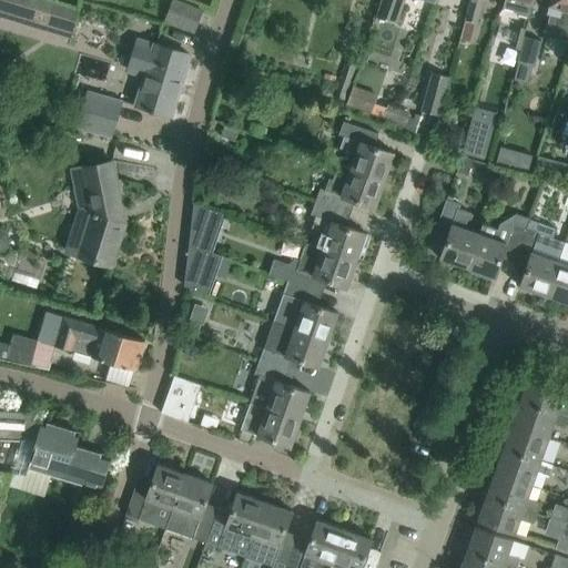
[(0,0),(0,16),(71,38),(79,9),(48,0),(0,0)]
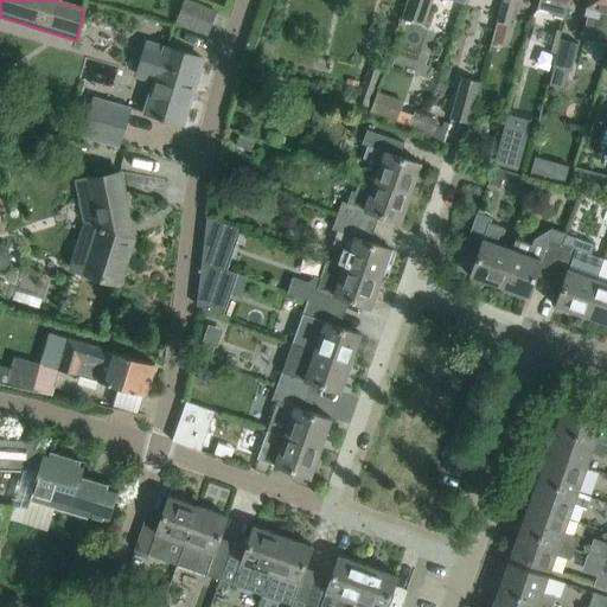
[(183,0),(176,21),(208,33),(216,11),(189,0),(183,0)]
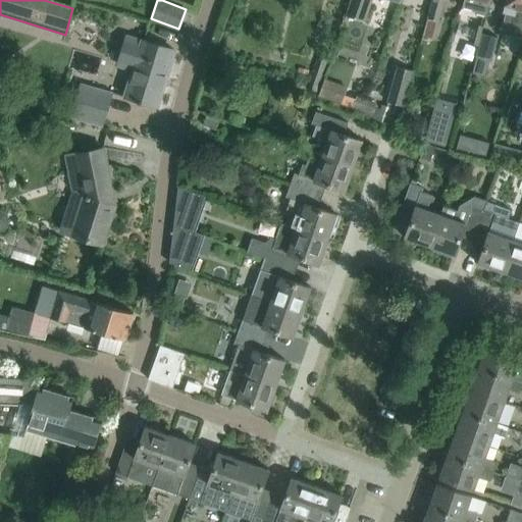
[(390,0),(401,3),(401,0),(350,0),(345,15),(362,21),(369,0),(390,0)]
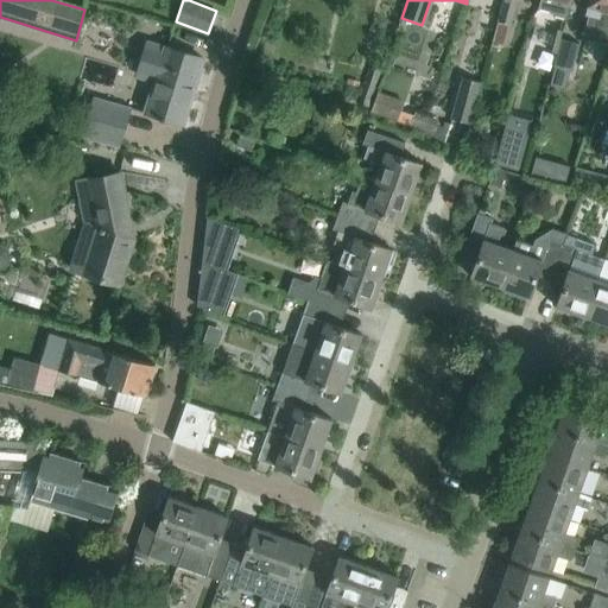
[(502,0),(491,50),(505,46),(511,25),(512,25),(518,0),(502,0)]
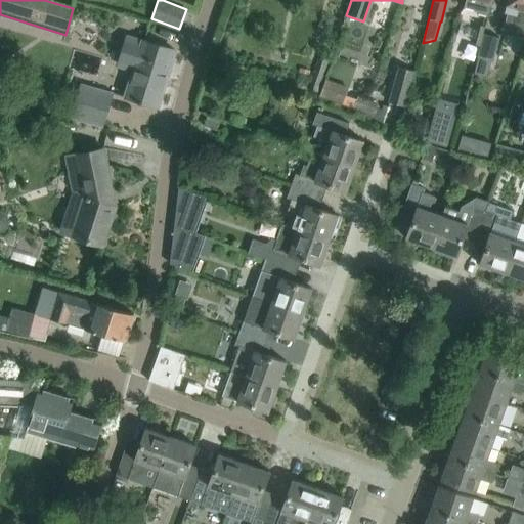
[(488,17),(492,0),(466,0),(465,8),(476,11),(477,14),(488,17)]
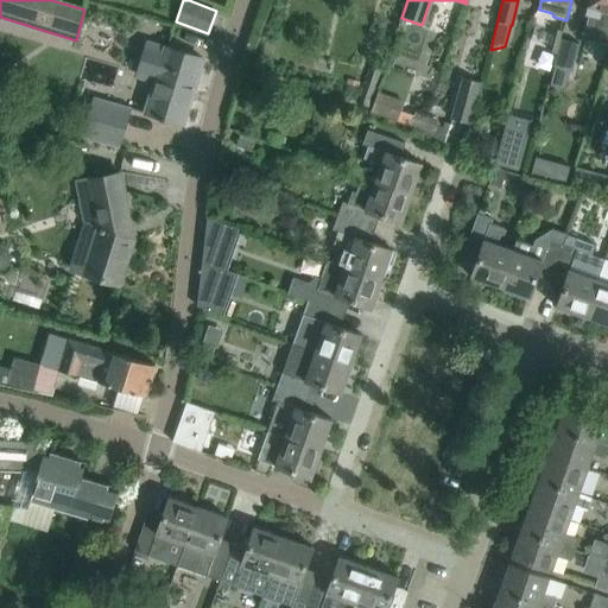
[(607,0),(588,0),(586,13),(588,13),(582,38),(607,44),(607,0)]
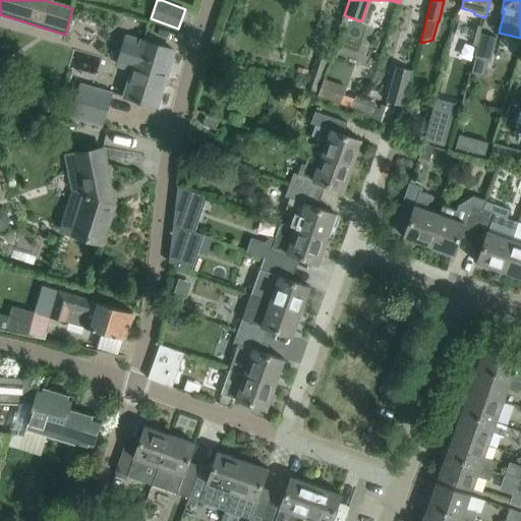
[(482,24),(473,21),(467,46),(476,49),(480,34),(482,25),(482,24)]
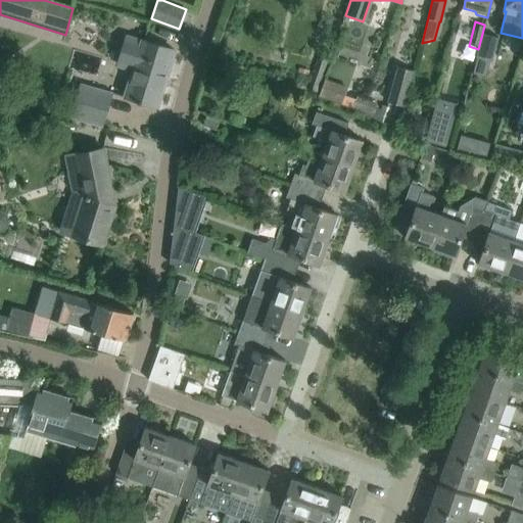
[(497,38),(482,34),(478,49),(475,56),(476,57),(472,73),(485,76),(489,60),(491,60),(497,38)]
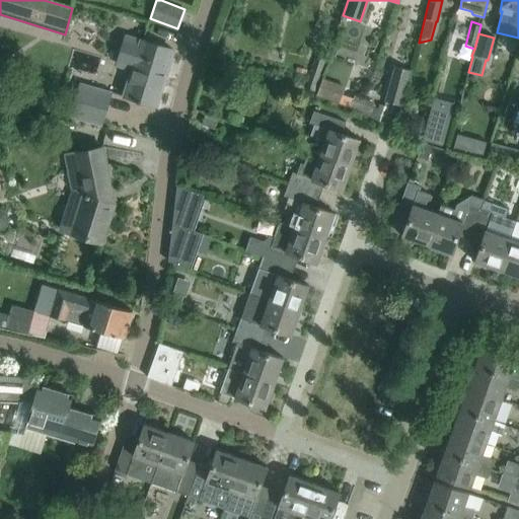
[(155,105),(172,50),(141,40),(141,42),(125,36),(117,64),(132,69),(124,96),(137,100),(136,102),(139,103),(140,101),(155,105)]
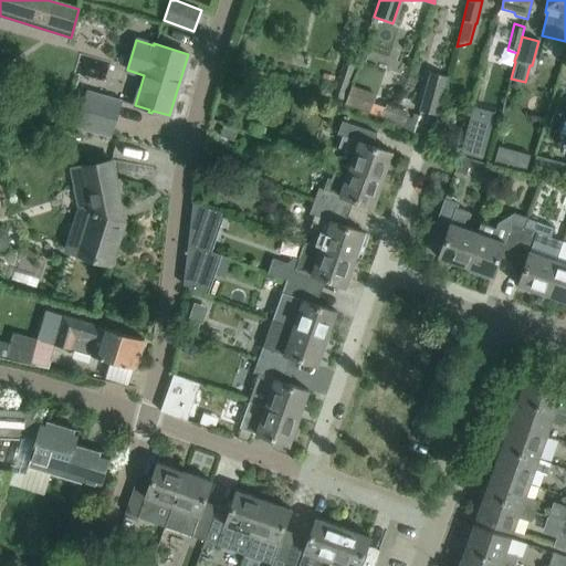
[(438,115),(448,76),(431,72),(421,111),(438,115)]
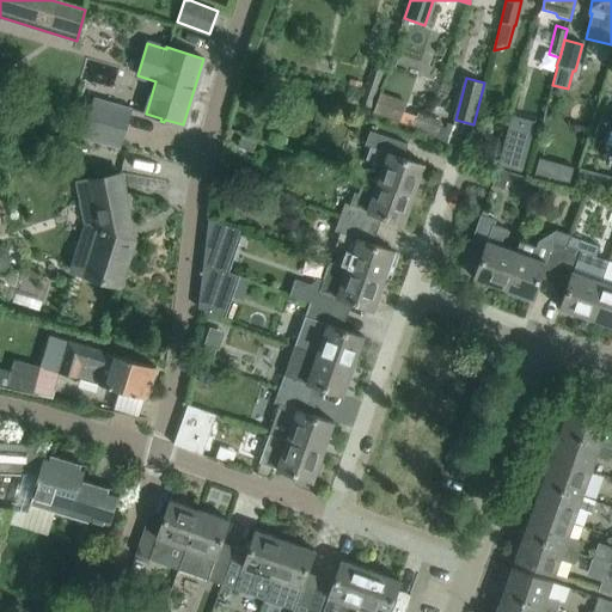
[(120,147),(132,110),(97,99),(85,136),(120,147)]
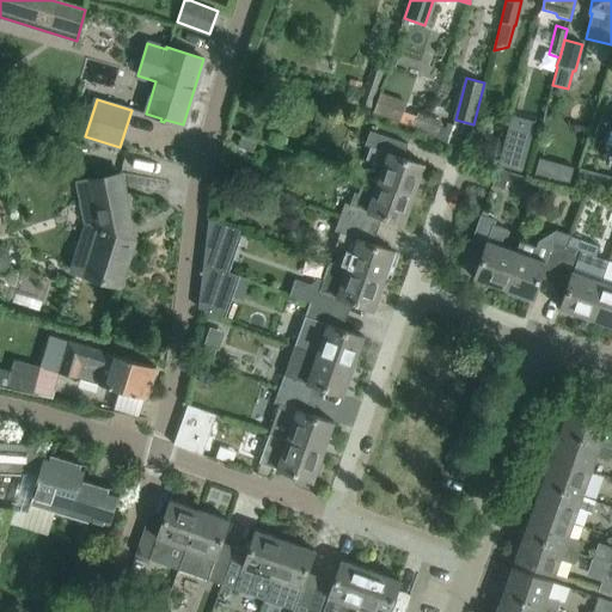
[(506,134),(499,165),(522,171),(531,141),(536,121),(512,115),(506,134)]
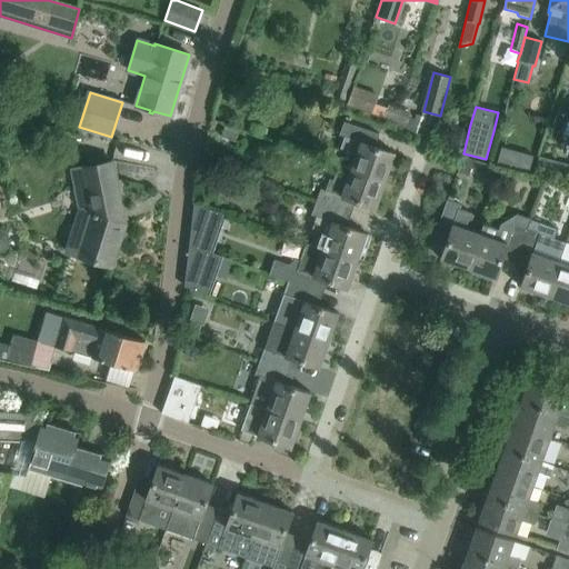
[(386,182),(396,153),(375,147),(379,133),(343,121),(339,135),(343,136),(340,148),(356,153),(350,168),(350,169),(386,182)]
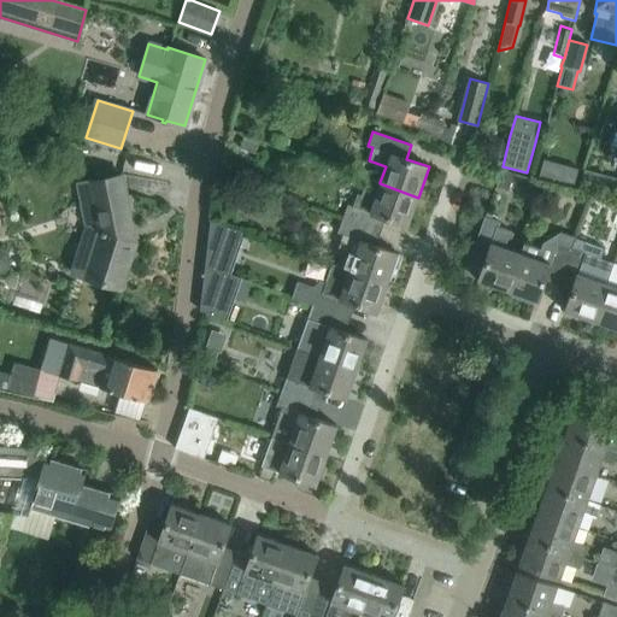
[(564,165),(560,181),(574,184),(577,169),(564,165)]
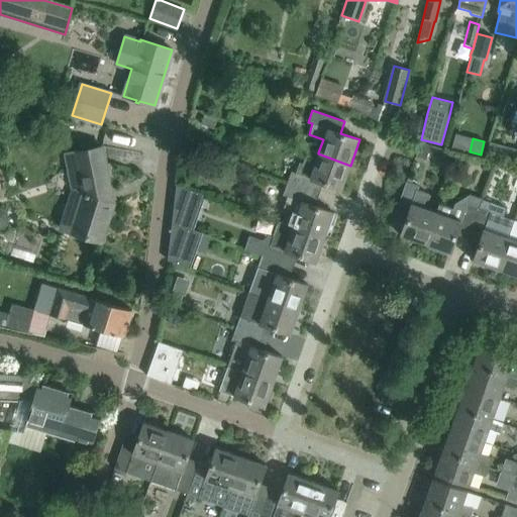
[(113,202),(101,146),(74,152),(82,192),(70,232),(100,241),(113,202)]
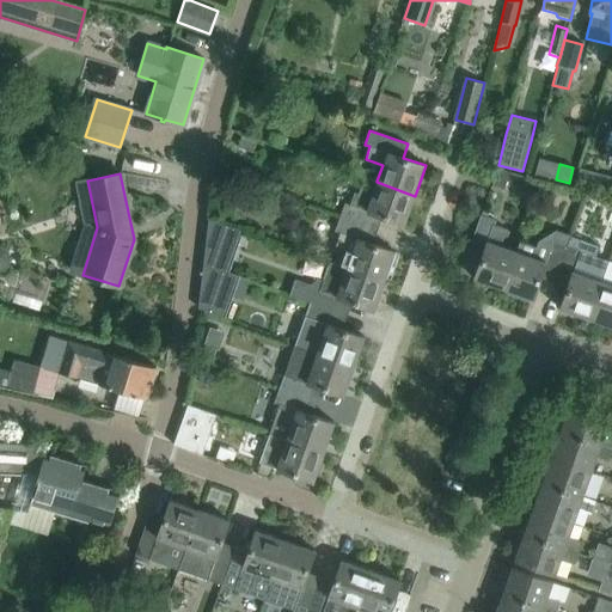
[(404,224),(415,196),(377,182),(377,181),(366,176),(359,195),(354,193),(349,206),(344,203),(340,218),(377,231),(381,216),(404,224)]
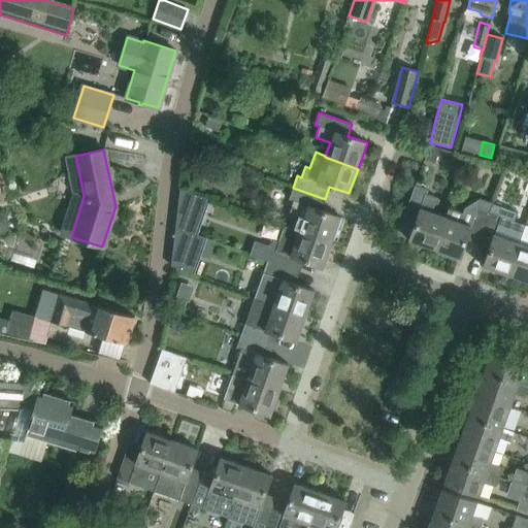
[(433,250),(444,217),(431,212),(436,197),(426,194),(427,190),(415,185),(403,218),(416,222),(409,240),(433,250)]
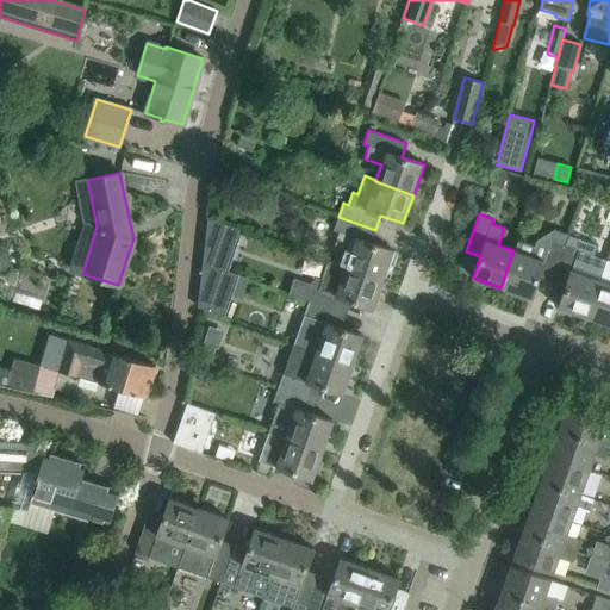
[(242,230),(207,217),(203,261),(228,271),(242,230)]
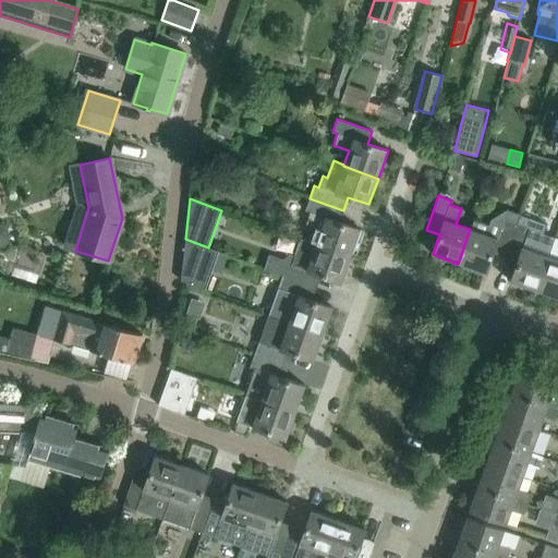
[(350,256),(360,230),(339,222),(343,210),(310,198),(305,210),(310,213),(305,223),(320,229),(316,243),(315,244),(350,256)]
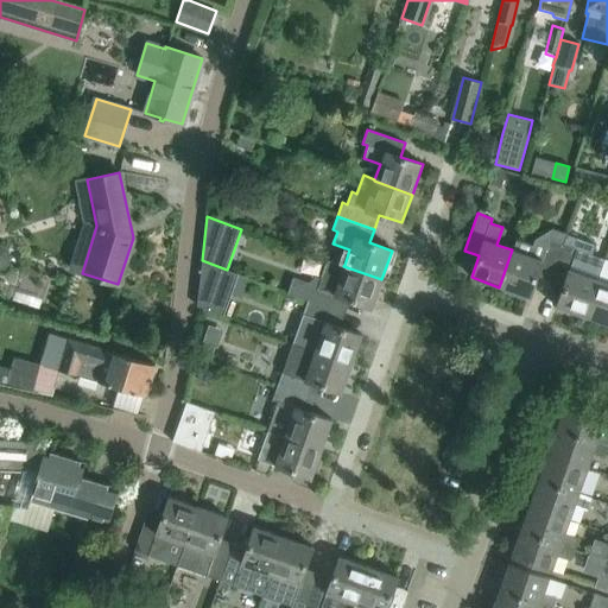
[(550,280),(567,233),(553,228),(536,239),(533,245),(518,240),(513,251),(512,249),(499,287),(529,297),(536,276),(550,280)]
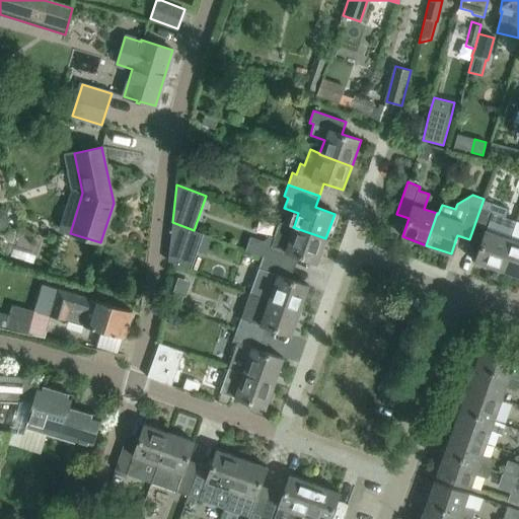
[(499,271),(510,238),(497,234),(502,220),(492,216),(496,205),(485,201),(485,200),(484,199),(469,239),(480,243),(474,263),(499,271)]
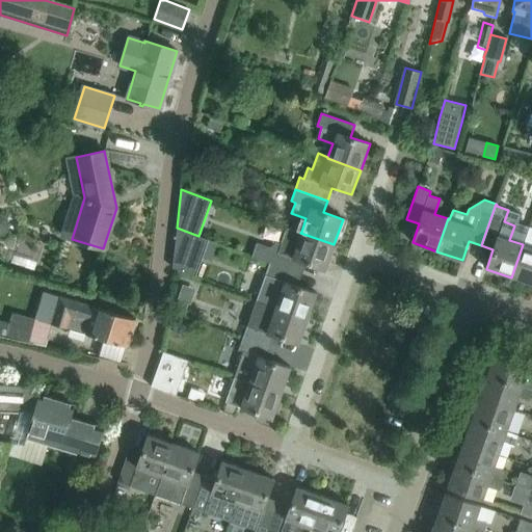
[(8,227),(7,219),(0,213),(0,234),(4,234),(8,227)]
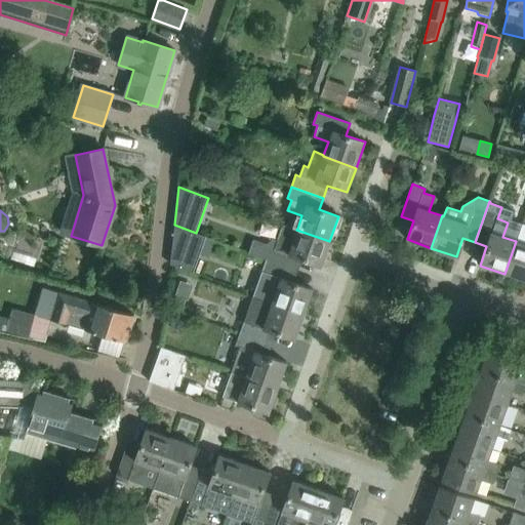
[(321,266),(329,241),(296,230),(297,229),(283,225),(278,239),(277,240),(273,238),(267,244),(253,240),(248,253),(265,259),(265,260),(297,272),(301,259),(321,266)]
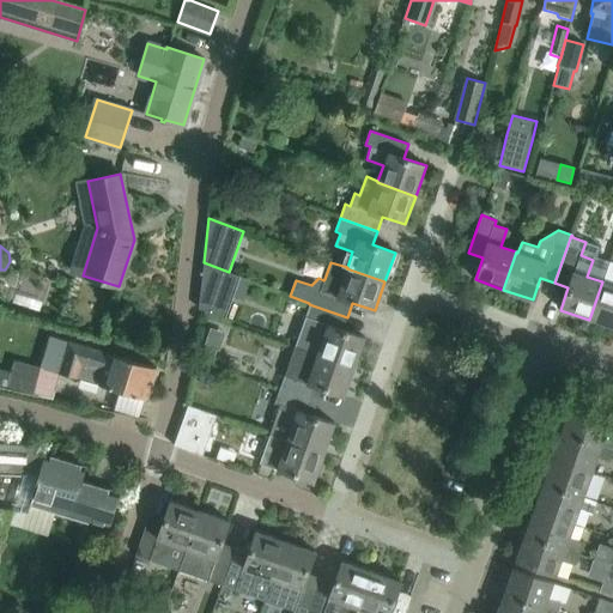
[(612,285),(602,281),(589,320),(612,327),(612,285)]
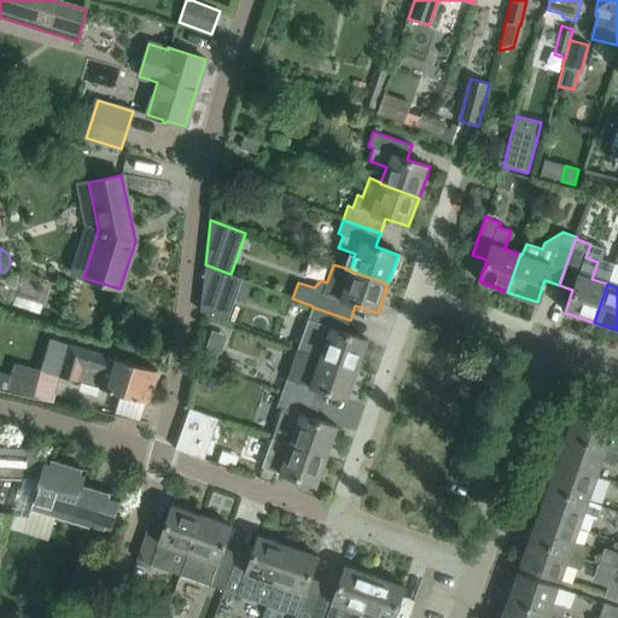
[(345,332),(350,320),(312,307),(296,349),(357,371),(368,340),(345,332)]
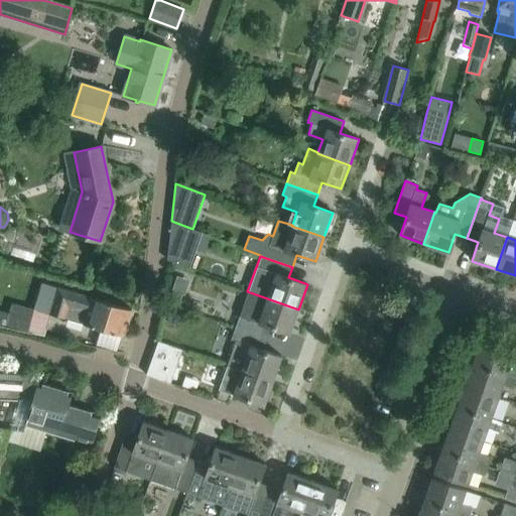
[(42,282),(37,300),(34,309),(12,302),(6,328),(43,335),(49,313),(123,336),(131,309),(42,282)]
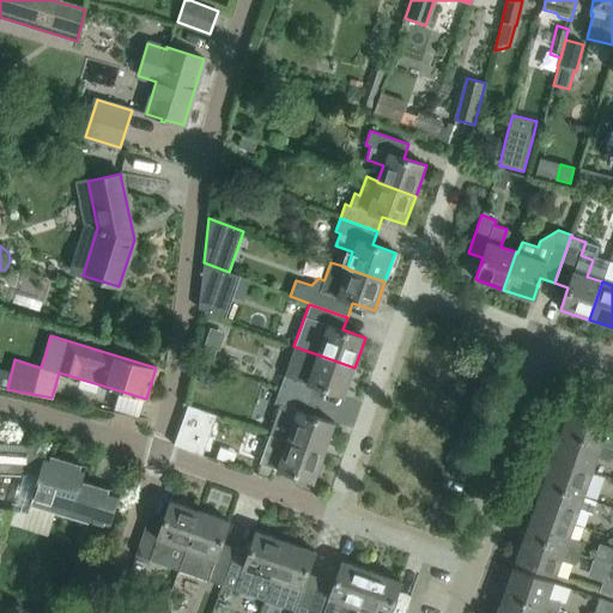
[(204,345),(200,356),(212,360),(217,350),(204,345)]
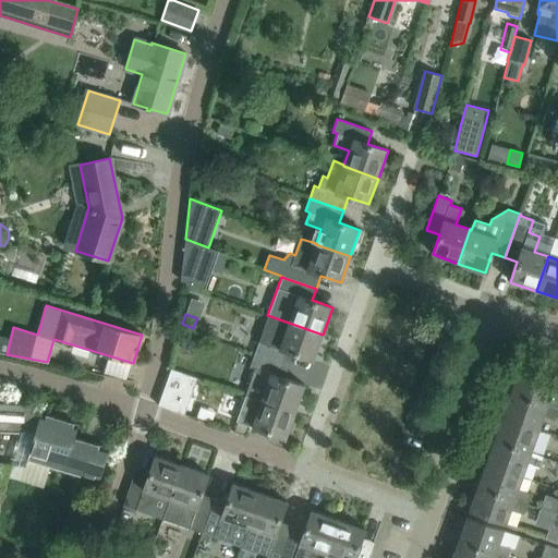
[(267,315),(254,354),(289,367),(293,353),(313,361),(323,335),(267,315)]
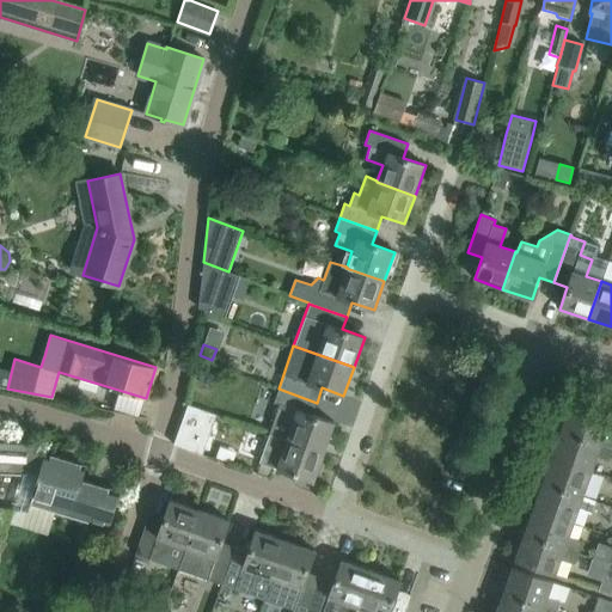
[(312,415),(317,403),(279,389),(274,402),(280,404),(269,433),(323,453),(334,423),(312,415)]
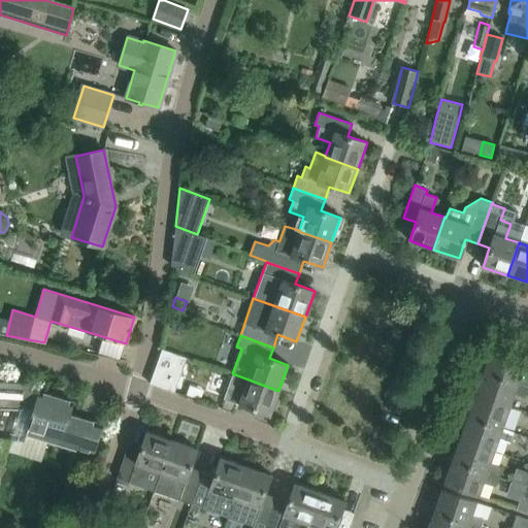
[(125,360),(128,345),(108,342),(105,356),(125,360)]
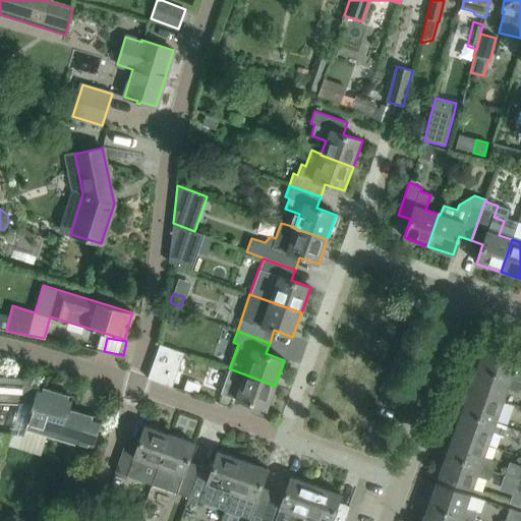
[(184,353),(160,344),(148,379),(172,387),(184,353)]
